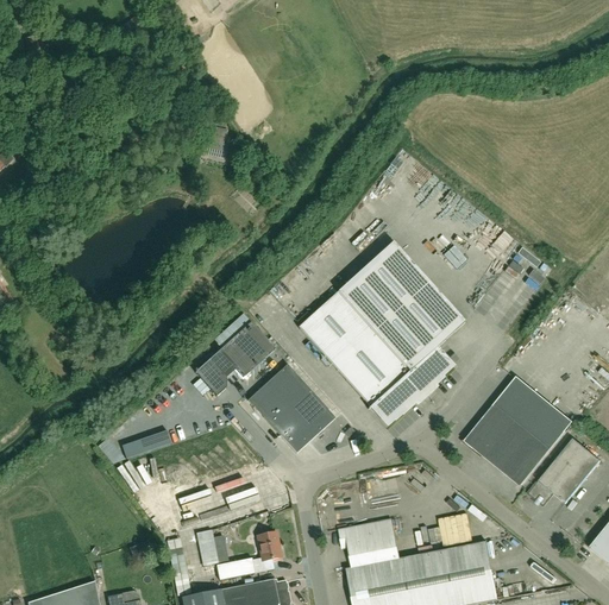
[(175,0),(187,20),(211,7),(206,0),(175,0)]
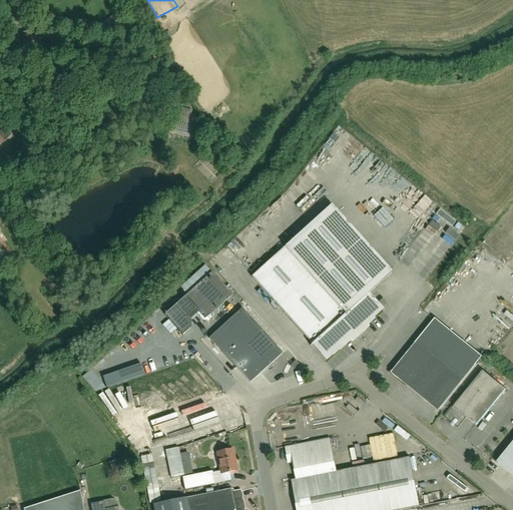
[(175,110),(171,128),(189,132),(193,114),(190,113),(191,107),(182,105),(181,111),(175,110)]
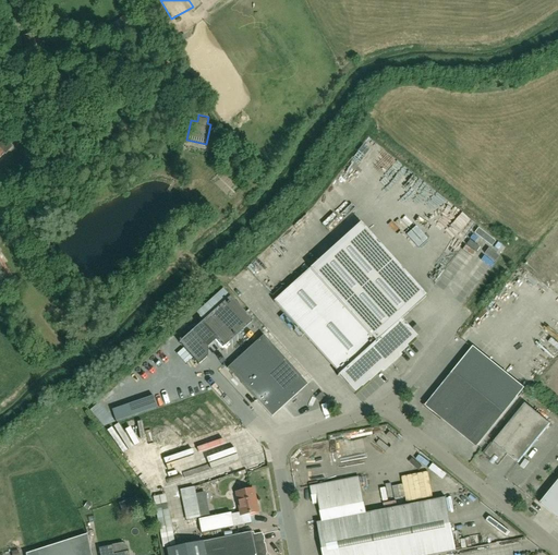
[(426,293),(360,220),(273,299),(339,372),(341,371),(354,385),(361,379),(362,379),(368,374),(380,364),(381,365),(396,353),(395,351),(401,345),(400,344),(411,334),(398,320),(426,293)]
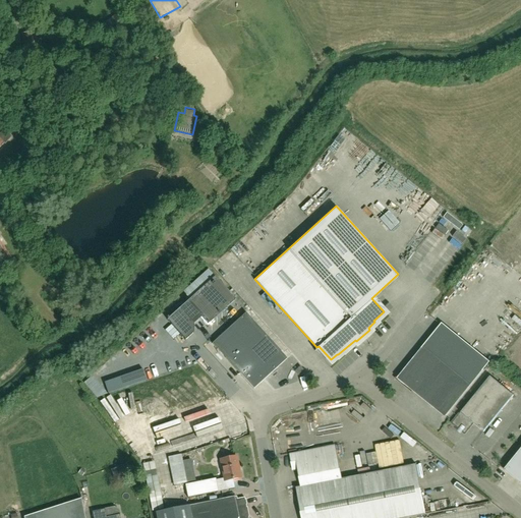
[(435,216),(413,245),(420,250),(443,220),(452,226),(456,221),(439,208),(433,215),(435,216)]
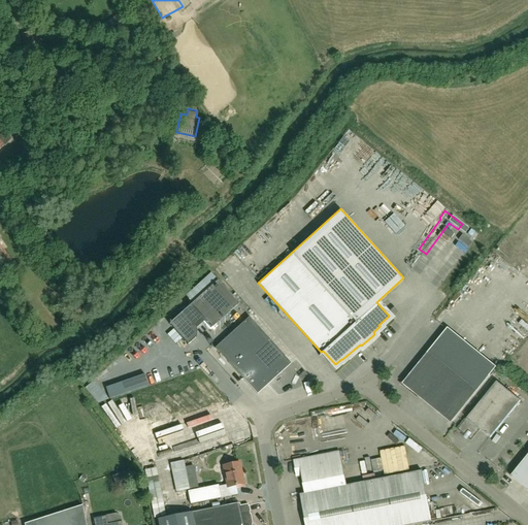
[(0,261),(4,266),(11,261),(0,244),(0,230),(4,228),(0,222),(0,261)]
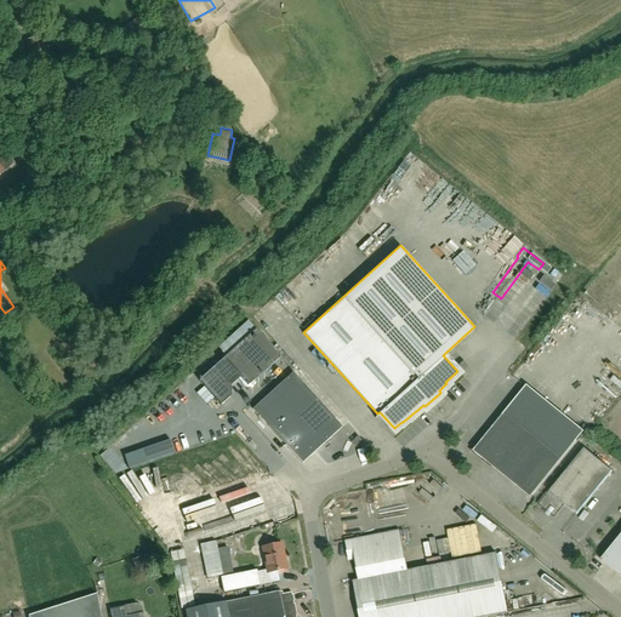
[(620,279),(602,298),(615,312),(620,304),(620,296),(616,292),(620,286),(620,279)]
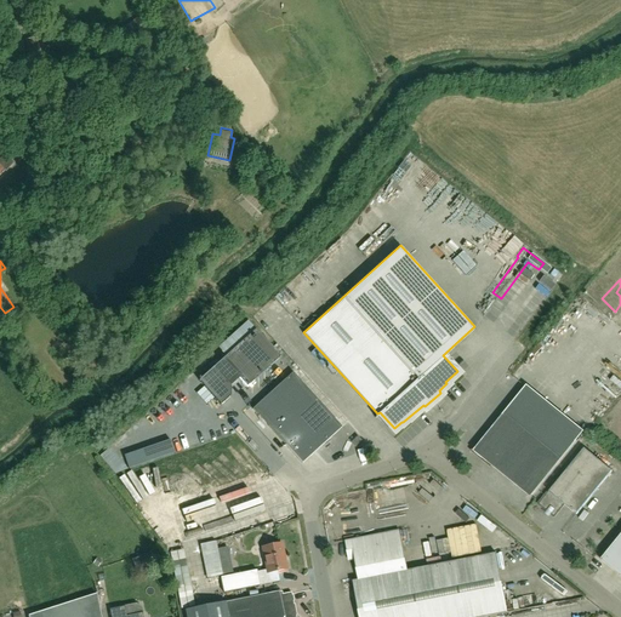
[(226,354),(224,354),(214,365),(231,383),(239,376),(246,384),(250,382),(278,356),(281,354),(256,326),(249,319),(218,346),(226,354)]
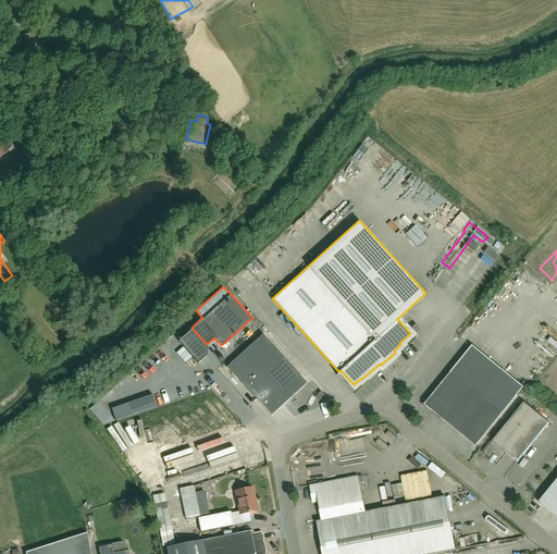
[(307,381),(267,337),(262,332),(226,365),(271,414),(307,381)]
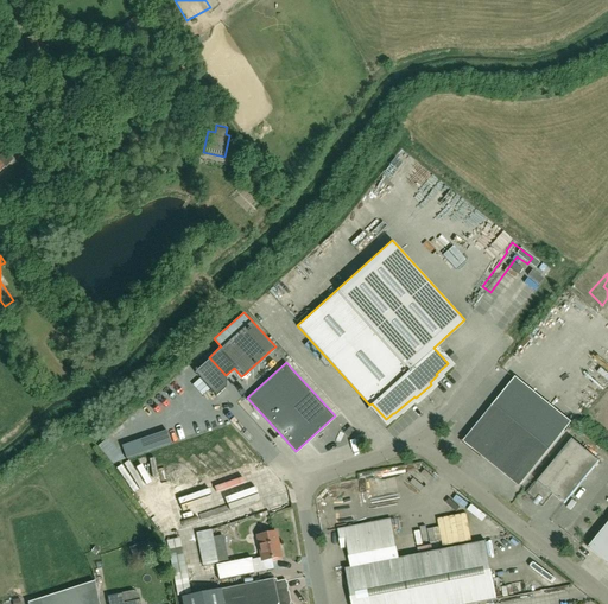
[(494,402),(486,412),(464,439),(519,483),(549,446),(494,402)]
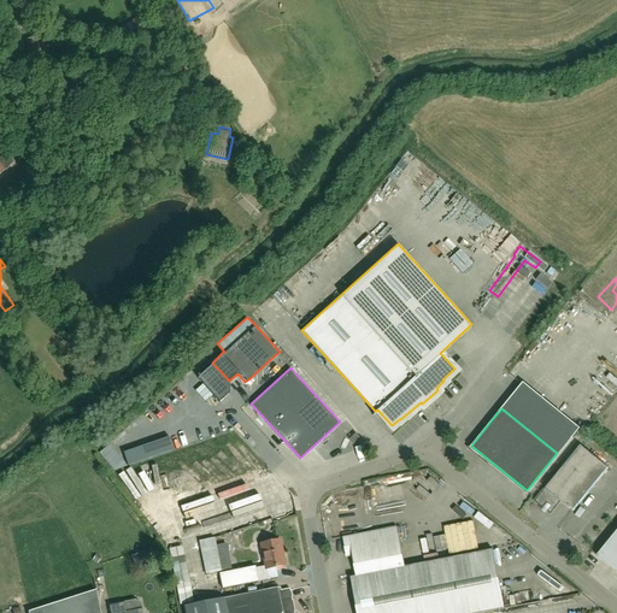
[(242,426),(231,434),(238,443),(250,436),(242,426)]
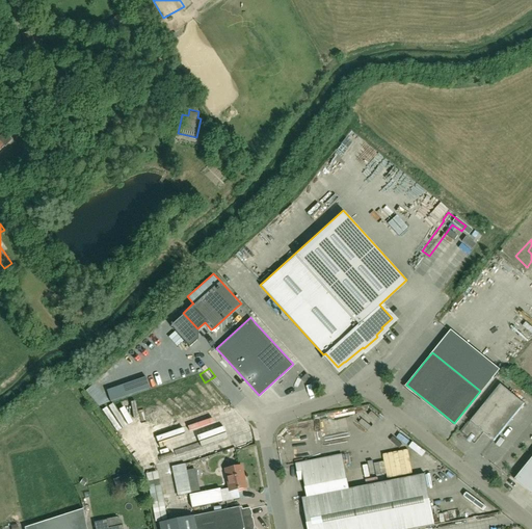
[(310,376),(306,372),(300,377),(304,380),(310,376)]
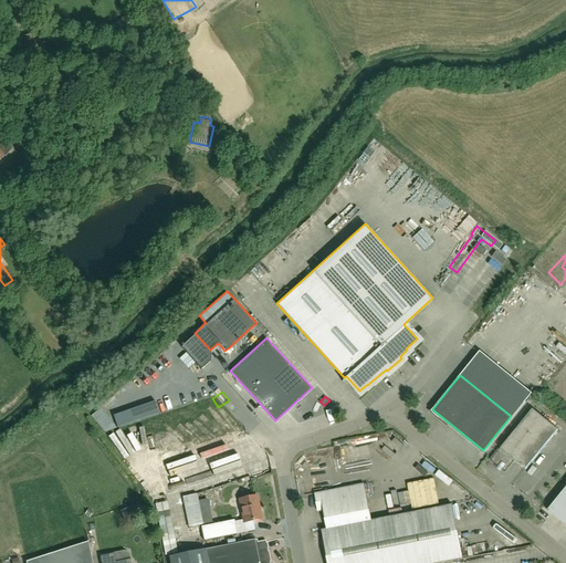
[(228,407),(236,415),(240,410),(233,403),(228,407)]
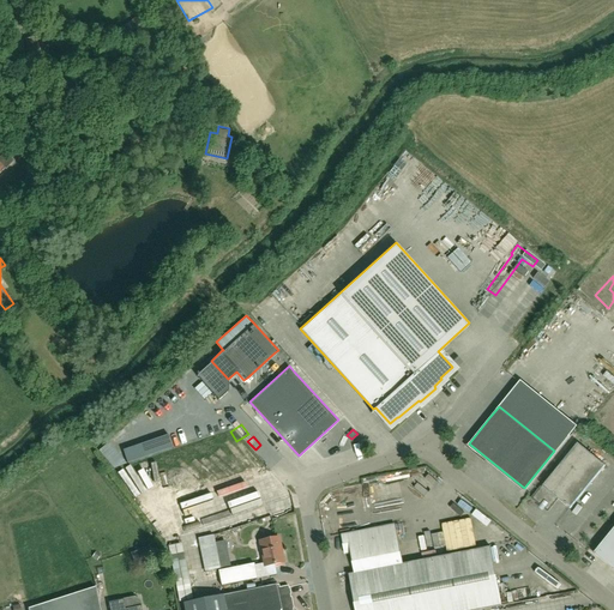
[(578,441),(534,495),(548,507),(557,495),(570,507),(606,464),(578,441)]
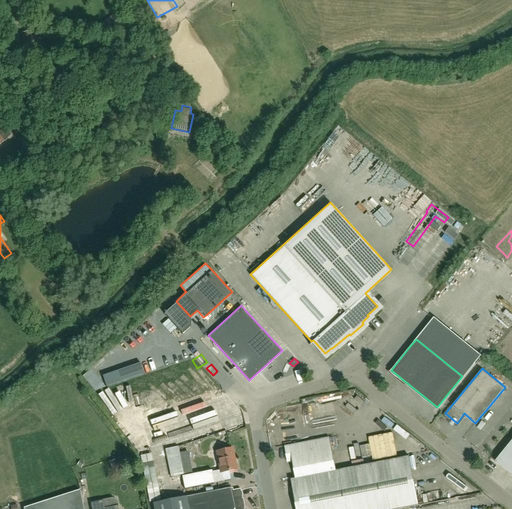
[(194,376),(191,381),(202,386),(204,380),(194,376)]
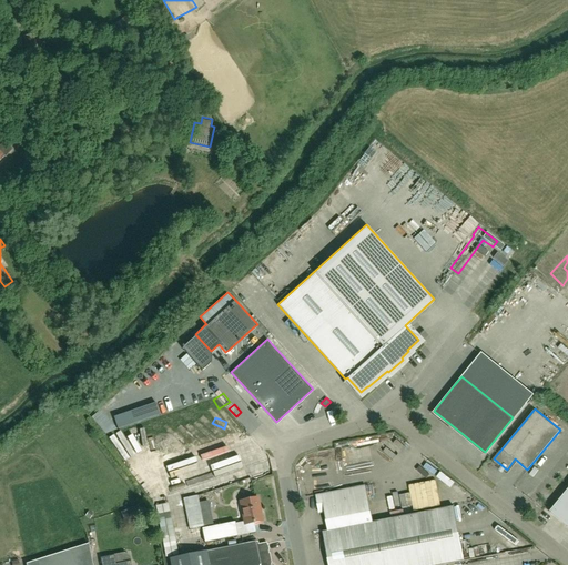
[(168,426),(170,437),(181,435),(179,424),(168,426)]
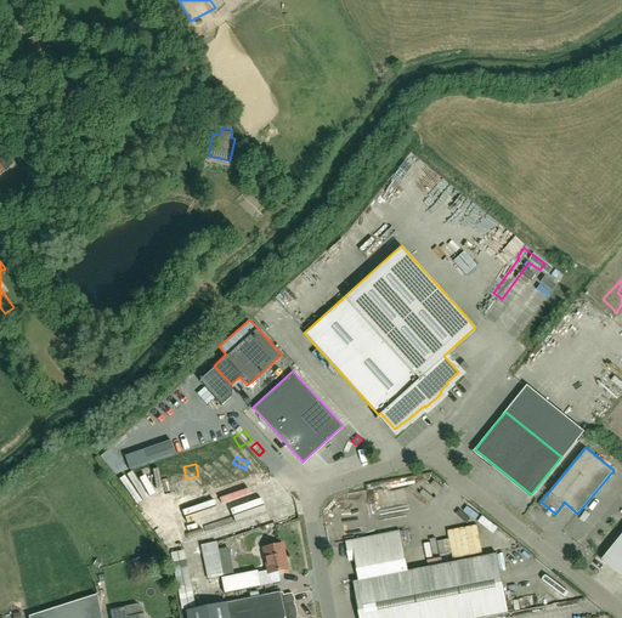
[(220,465),(214,477),(228,485),(235,474),(220,465)]
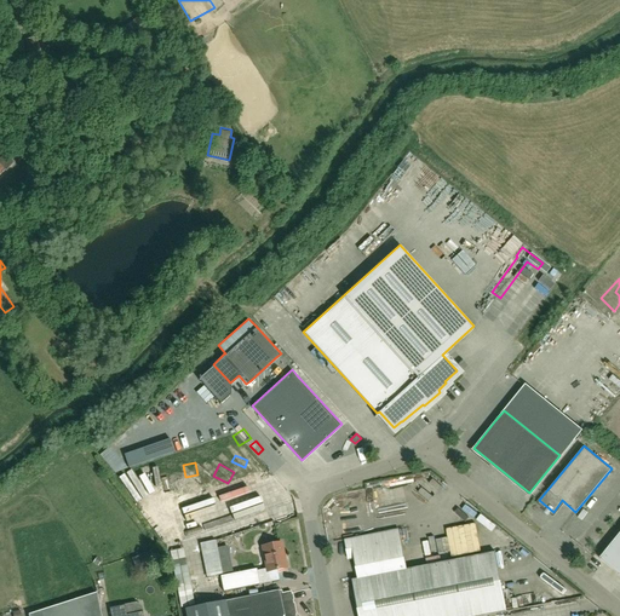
[(167,467),(167,481),(173,479),(181,479),(181,467),(167,467)]
